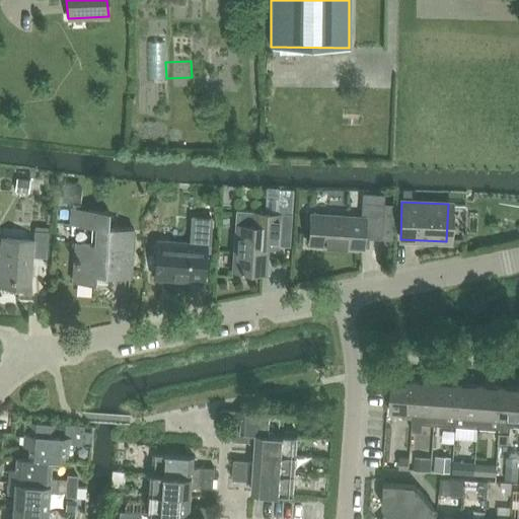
[(310,214),(308,244),(362,248),(363,233),(380,234),(382,205),(362,203),(361,217),(310,214)]
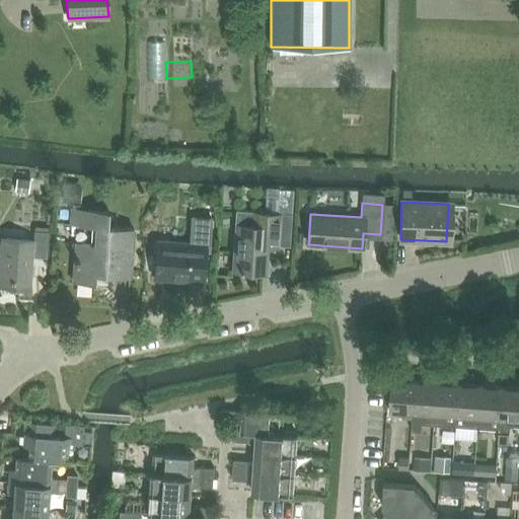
[(72,282),(95,284),(96,275),(130,277),(133,228),(107,227),(108,210),(71,207),(70,225),(97,227),(95,243),(75,241),(72,282)]
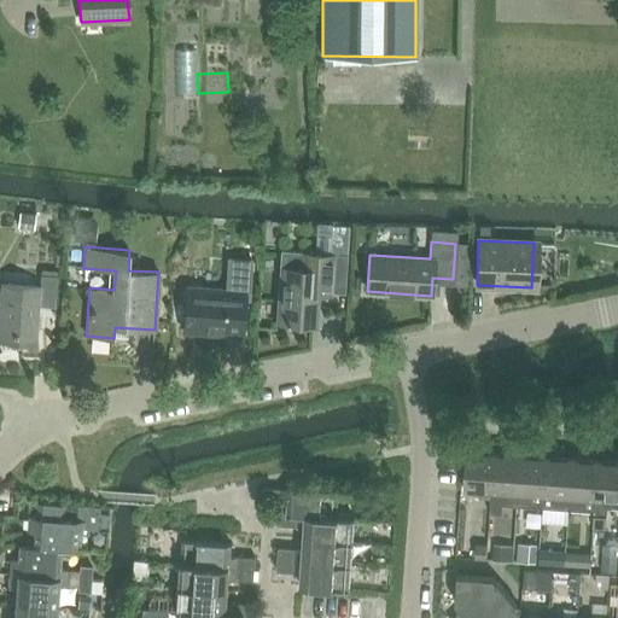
[(281,250),(275,321),(312,324),(314,295),(330,296),(333,255),(281,250)]
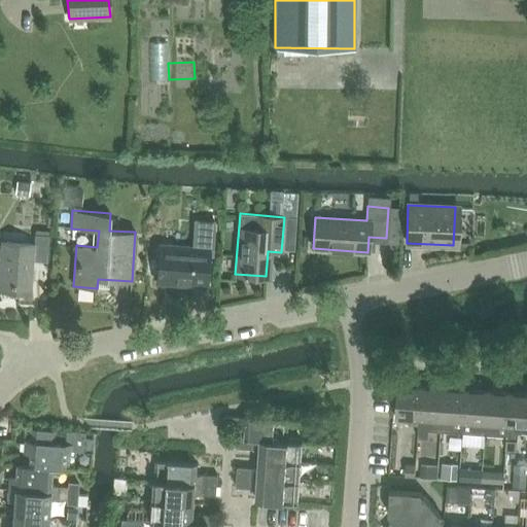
[(160,244),(156,282),(205,286),(207,256),(212,257),(215,222),(195,220),(192,246),(160,244)]
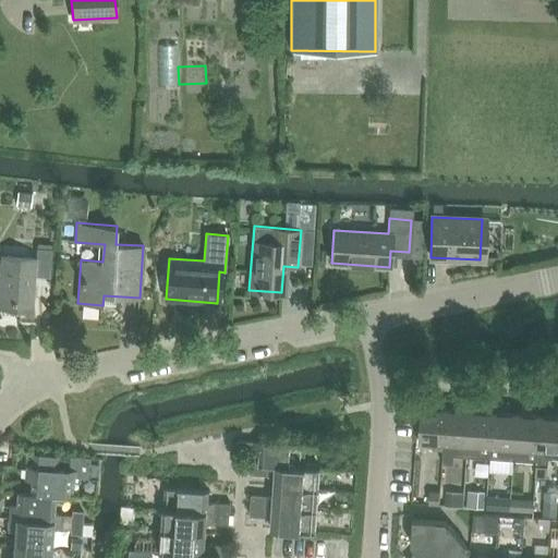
[(36,257),(1,255),(0,268),(0,306),(34,310),(36,276),(49,277),(51,250),(36,249),(36,257)]
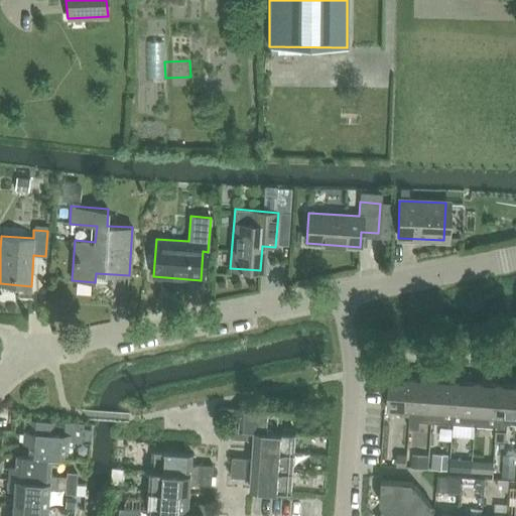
[(390,377),(388,406),(400,407),(399,415),(409,416),(412,378),(390,377)]
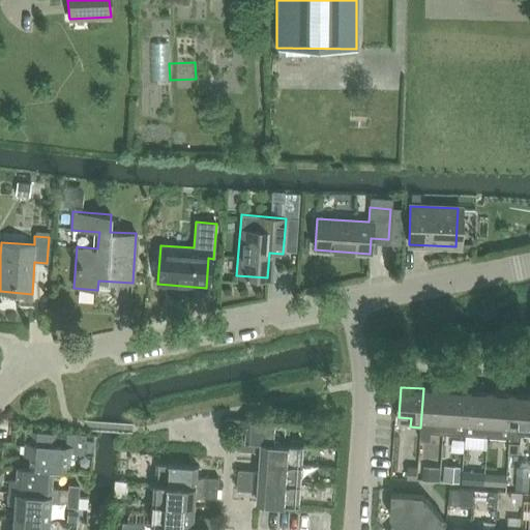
[(420,428),(419,439),(430,440),(430,433),(442,434),(443,422),(446,390),(423,388),(420,428)]
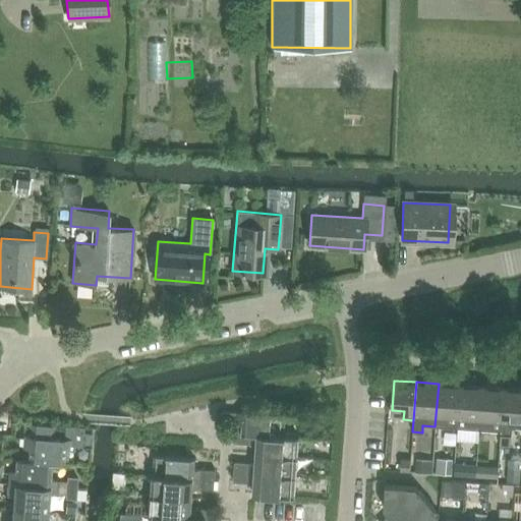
[(439,384),(436,415),(435,426),(456,427),(460,386),(439,384)]
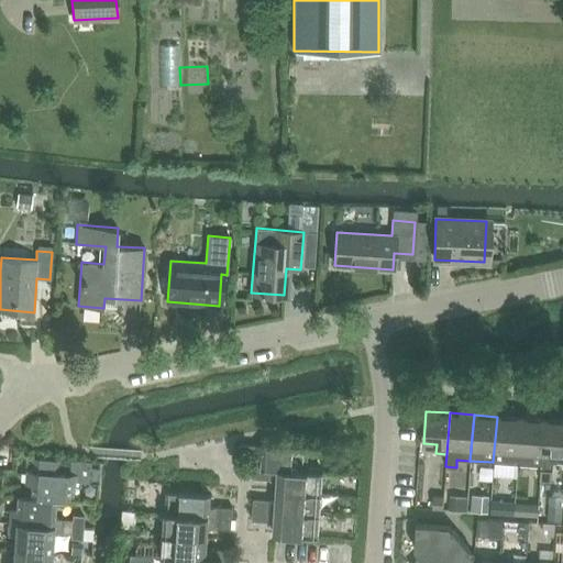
[(497,417),(493,462),(517,464),(520,418),(497,417)]
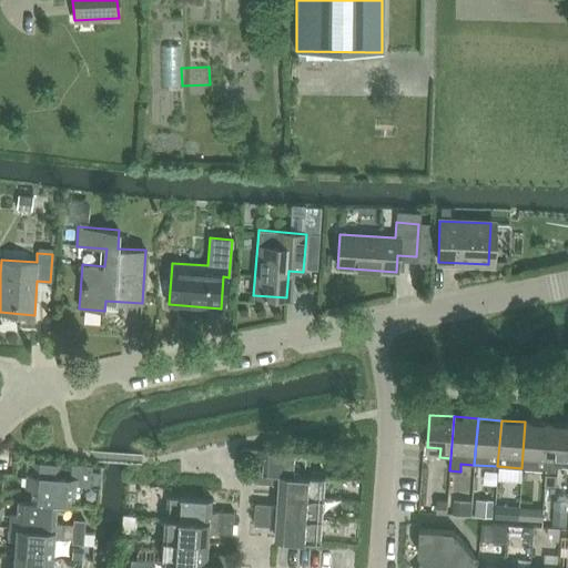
[(525,422),(521,468),(546,470),(549,424),(525,422)]
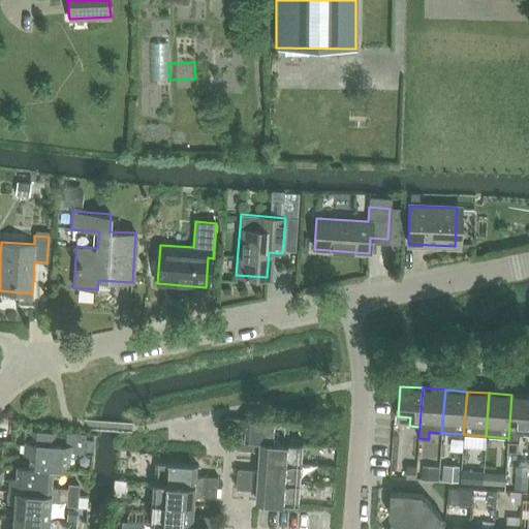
[(507,454),(518,454),(519,436),(528,436),(528,396),(511,395),(508,438),(507,454)]
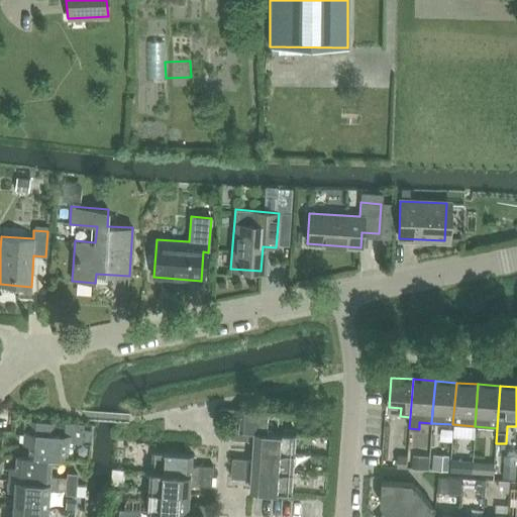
[(281,432),(282,430),(283,412),(222,408),(222,418),(236,419),(235,429),(281,432)]
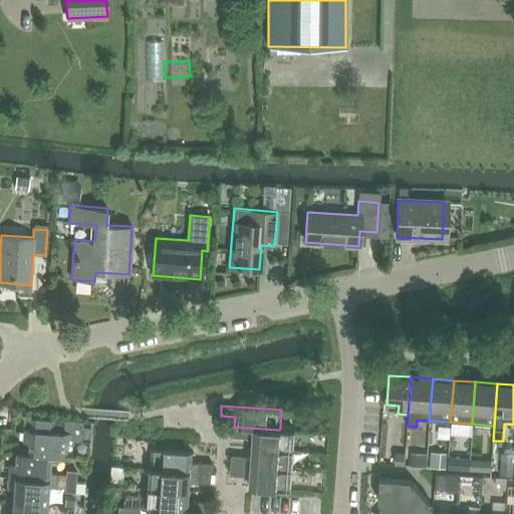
[(23,430),(22,442),(28,443),(27,454),(51,456),(51,457),(63,457),(64,439),(81,440),(82,422),(64,420),(63,433),(52,432),(53,420),(30,418),(29,430),(23,430)]
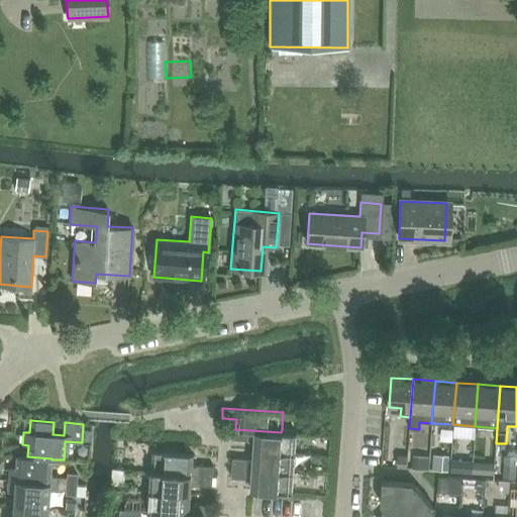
[(253,449),(296,452),(297,431),(282,430),(281,432),(235,429),(235,439),(254,440),(253,449)]
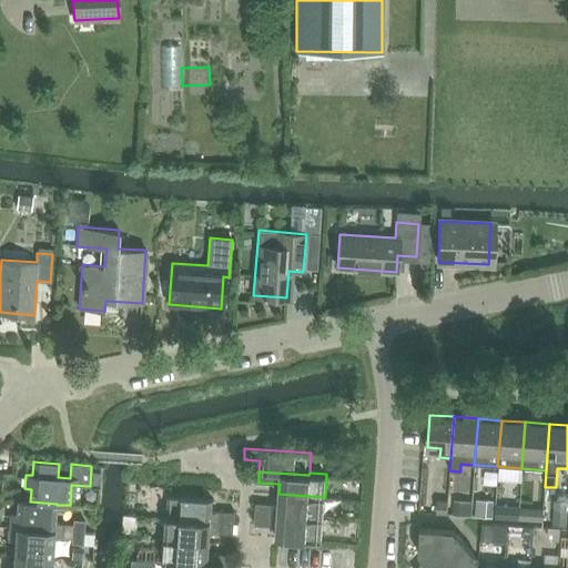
[(256,515),(324,519),(325,497),(279,494),(279,505),(256,504),(256,515)]
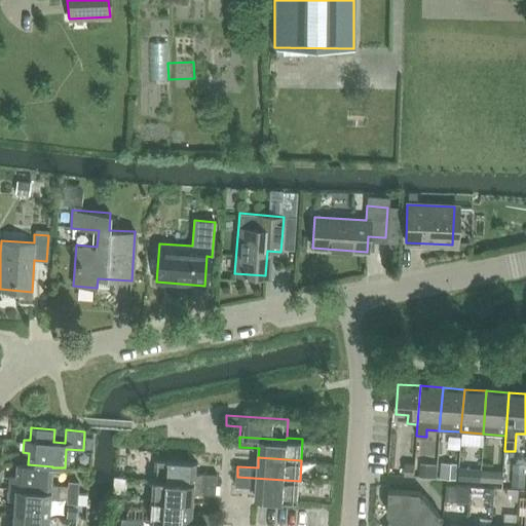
[(196,461),(153,458),(152,480),(216,484),(216,475),(195,473),(196,461)]
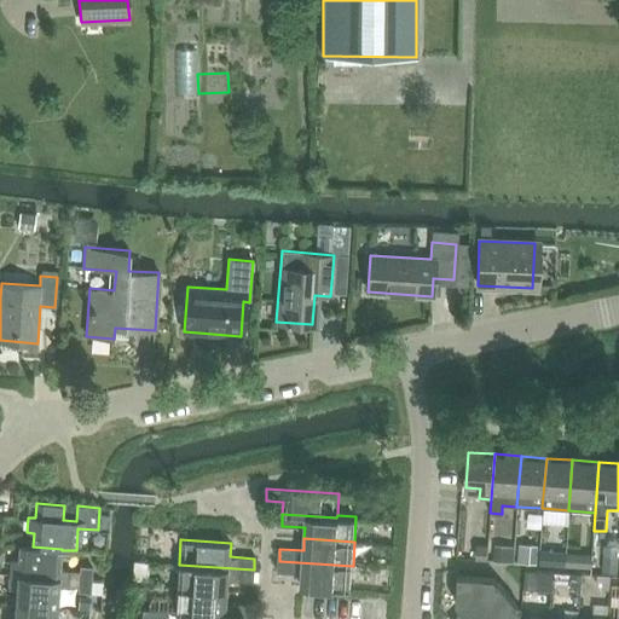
[(10,560),(9,574),(80,579),(80,572),(59,571),(62,550),(62,549),(33,547),(18,545),(17,561),(10,560)]
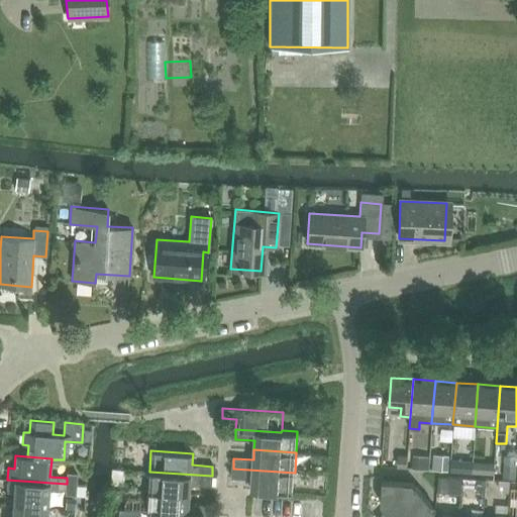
[(406,468),(407,457),(397,456),(396,467),(406,468)]
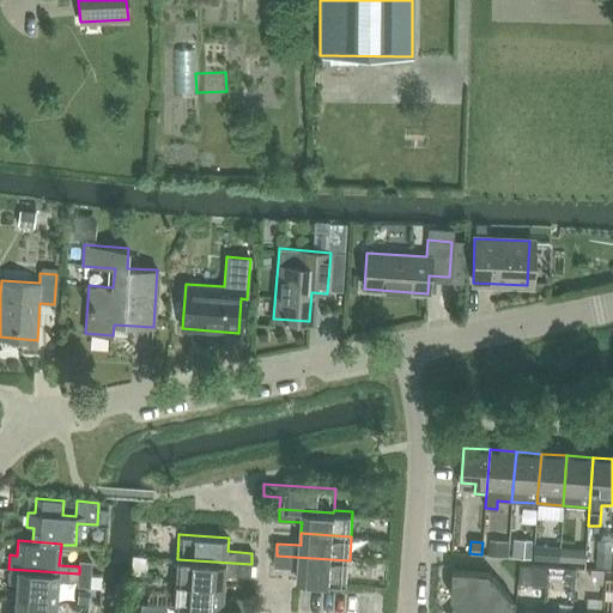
[(536,545),(535,559),(560,560),(562,546),(536,545)]
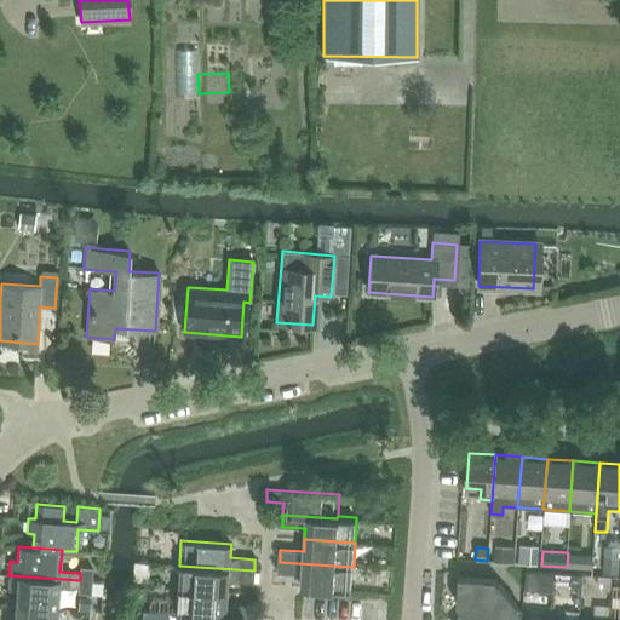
[(580,555),(568,554),(567,567),(579,568),(580,555)]
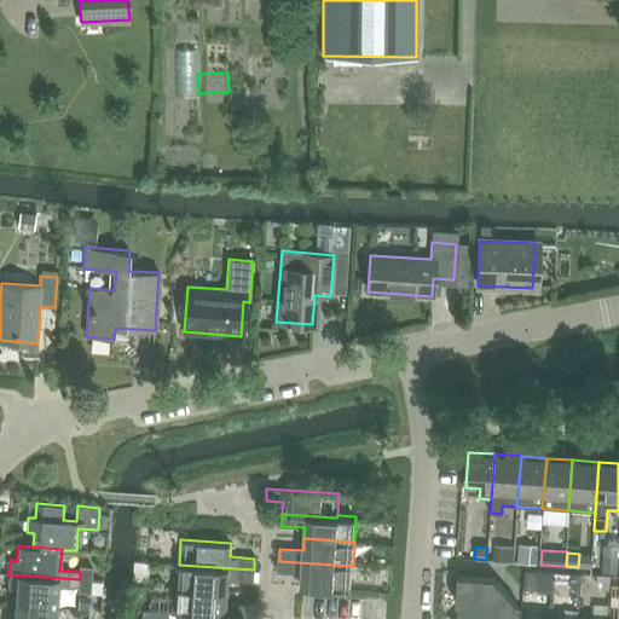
[(578,568),(590,570),(591,556),(579,555),(578,568)]
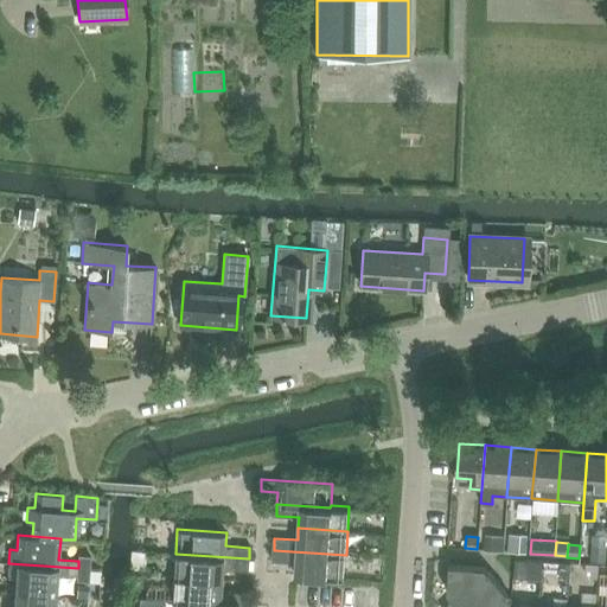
[(294,573),(344,576),(346,555),(274,550),(273,560),(294,562),(294,573)]
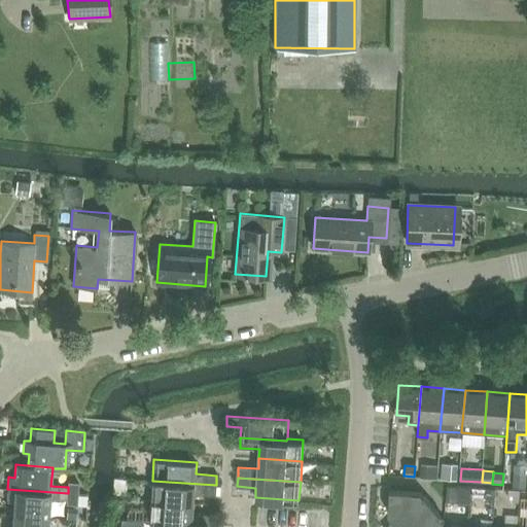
[(216,485),(152,481),(150,499),(194,502),(195,493),(215,494),(216,485)]
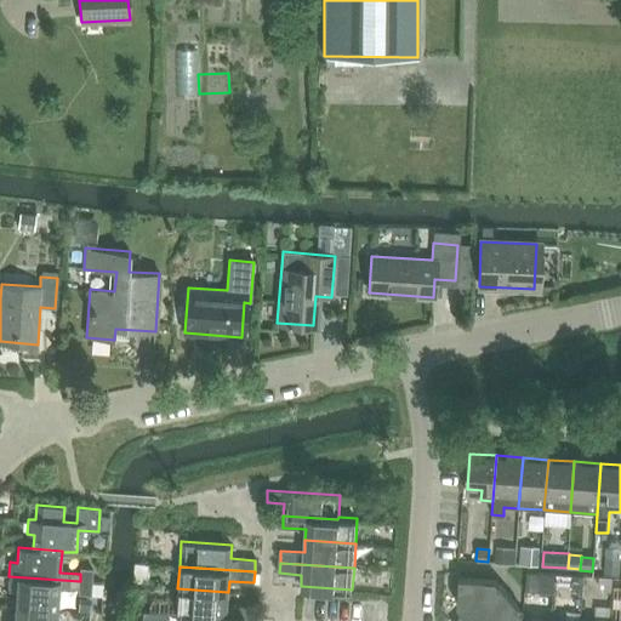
[(80,574),(80,581),(92,582),(93,569),(80,568),(80,574)]
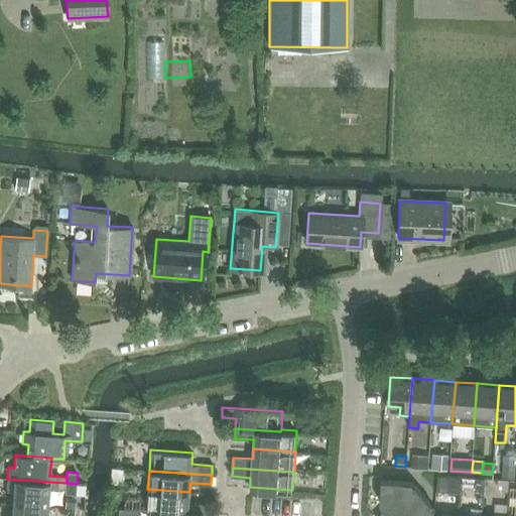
[(436,475),(435,491),(459,492),(460,477),(436,475)]
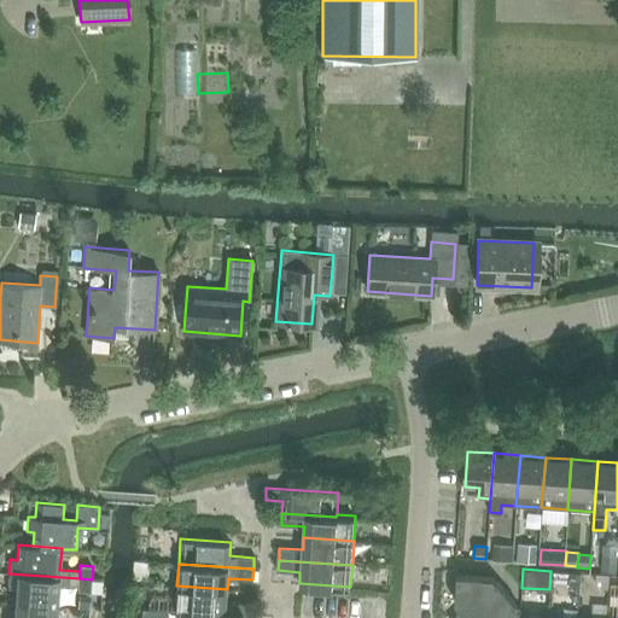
[(551,571),(549,589),(579,592),(581,573),(551,571)]
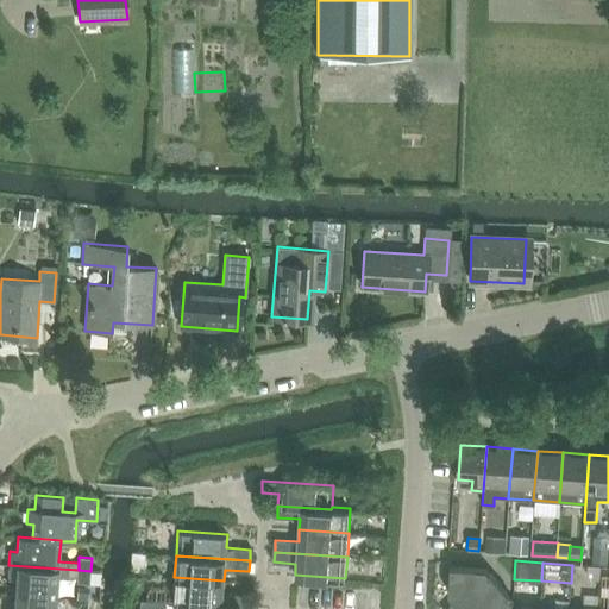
[(8,565),(8,579),(16,581),(14,594),(56,597),(57,576),(77,577),(79,570),(8,565)]
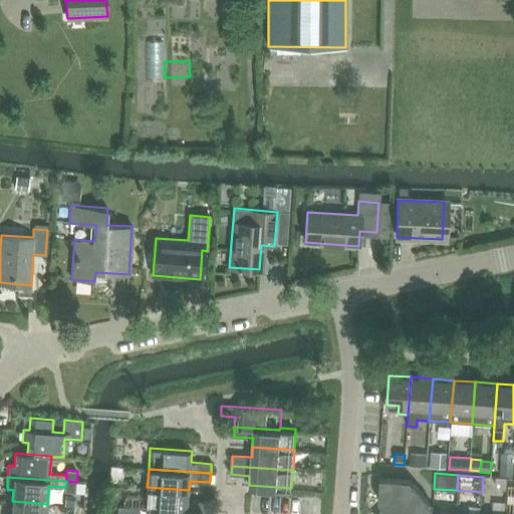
[(392,513),(404,504),(406,506),(421,493),(410,482),(379,480),(377,503),(379,503),(382,507),(387,512),(389,513),(392,513)]
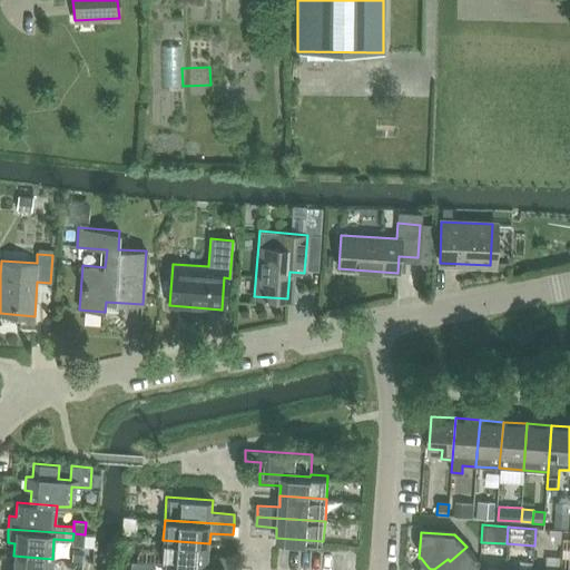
[(72,540),(72,546),(84,547),(85,534),(74,533),(72,540)]
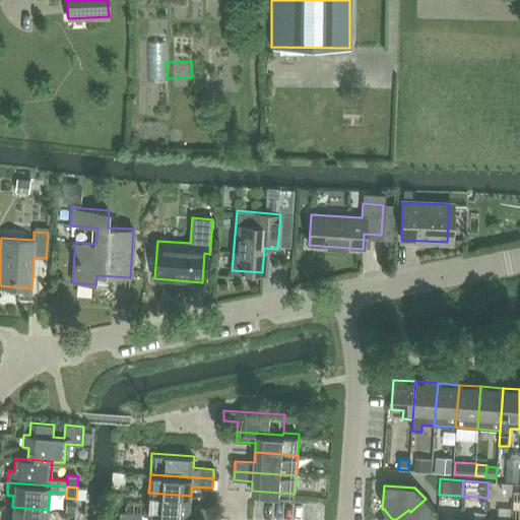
[(205,517),(210,518),(211,508),(191,506),(191,496),(148,493),(147,513),(164,515),(164,514),(205,517)]
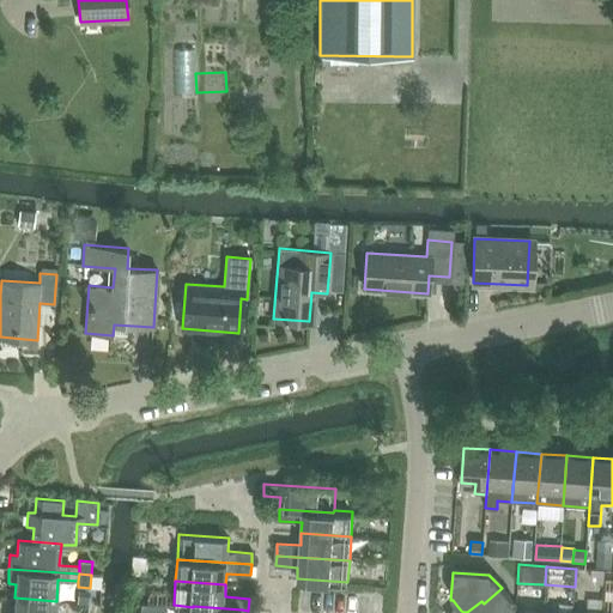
[(514,612),(515,604),(502,588),(484,604),(485,606),(477,612),(514,612)]
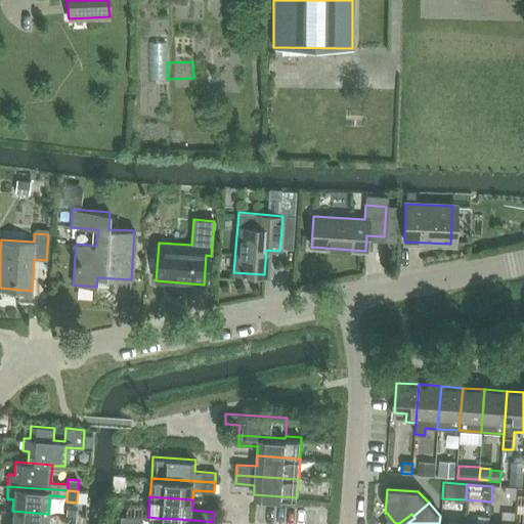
[(5,523),(4,523),(47,523),(48,514),(12,511),(11,523),(5,523)]
